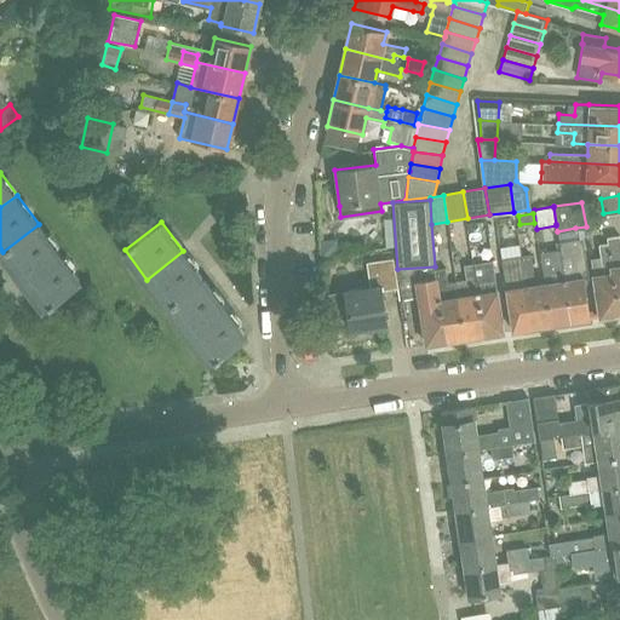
[(3,252),(23,280),(61,252),(39,224),(3,252)]
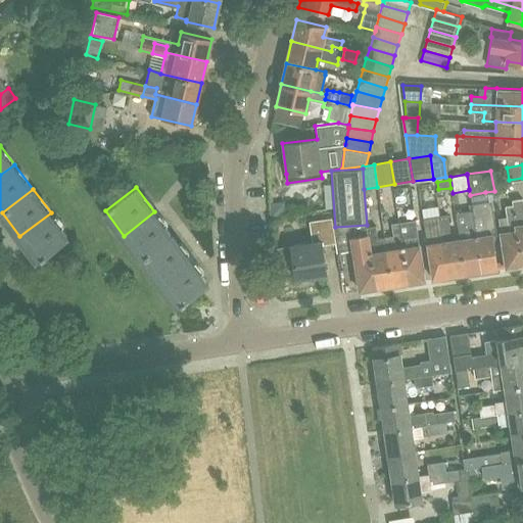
[(512,200),(513,204),(522,265),(522,264),(522,204),(522,198),(512,200)]
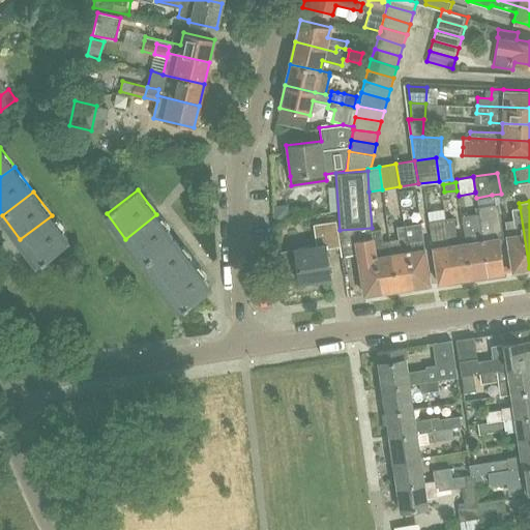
[(477,207),(478,213),(488,274),(504,272),(494,204),(477,207)]
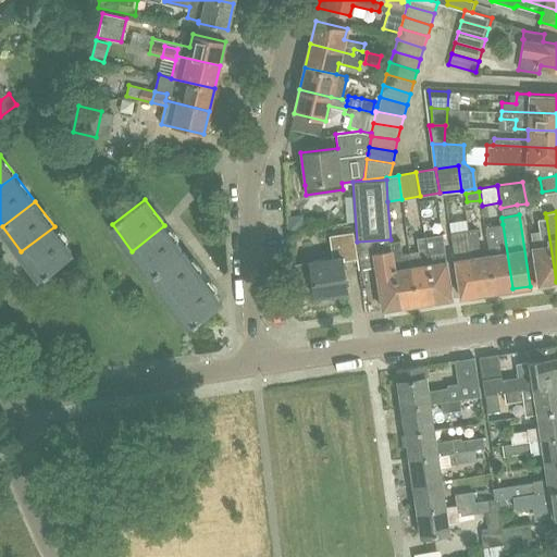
[(537,285),(556,282),(546,218),(537,219),(539,231),(530,233),(532,247),(537,285)]
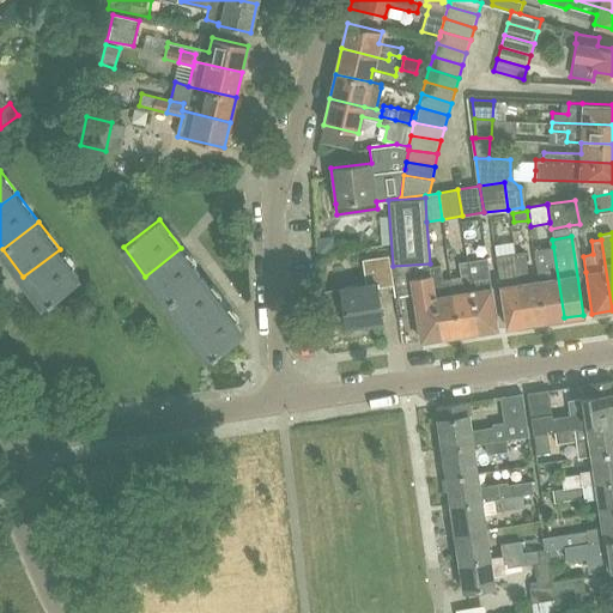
[(564,317),(553,247),(534,249),(539,278),(545,321),(564,317)]
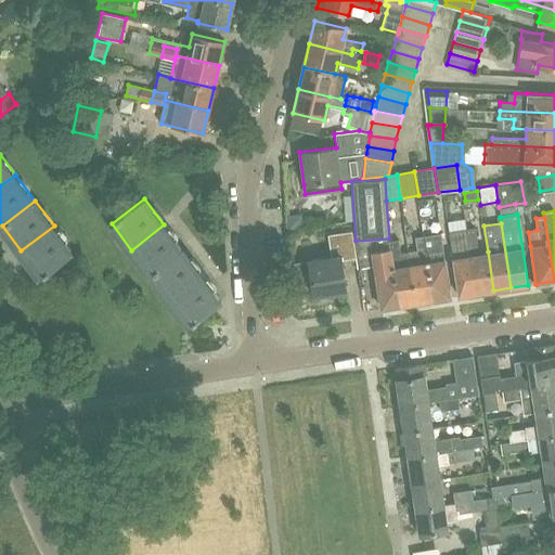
[(184,252),(164,224),(131,250),(151,276),(184,252)]
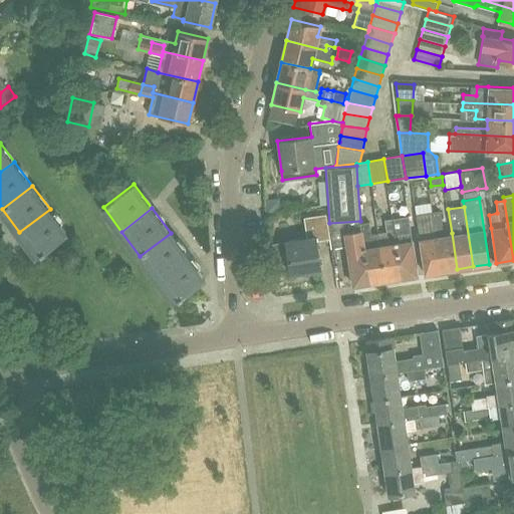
[(68,232),(50,209),(19,232),(37,256),(68,232)]
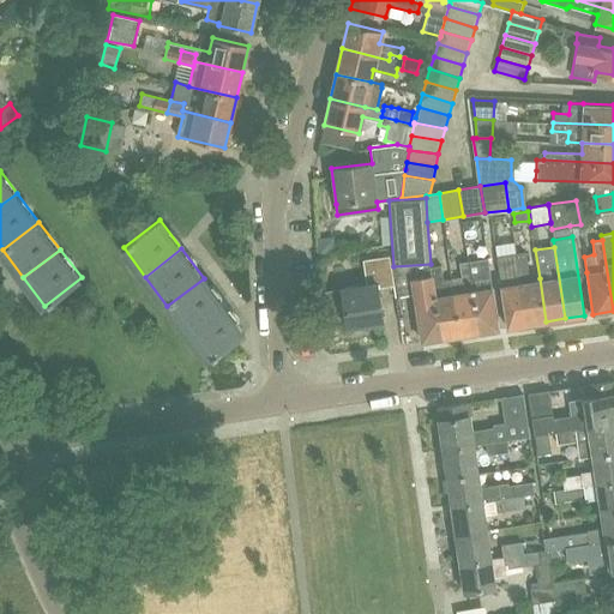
[(527,324),(546,321),(540,278),(529,281),(524,252),(516,253),(521,282),(527,324)]
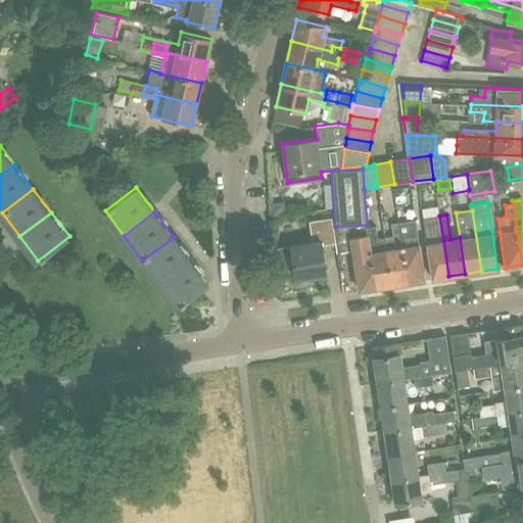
[(448,276),(443,240),(439,216),(423,218),(433,278),(448,276)]
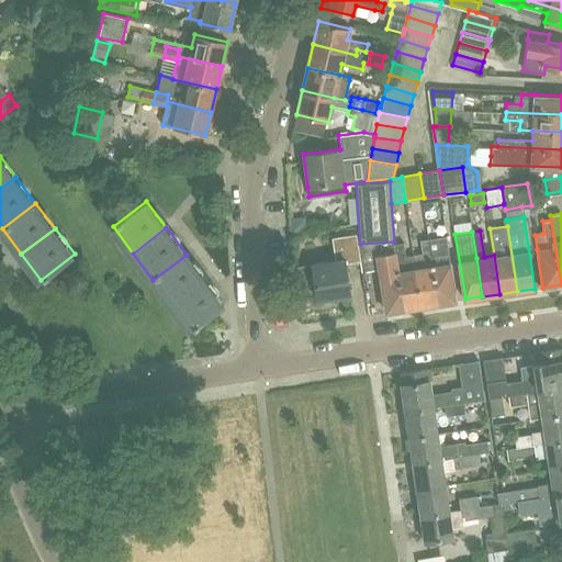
[(346,261),(360,259),(356,233),(332,236),(335,258),(311,262),(317,300),(351,294),(346,261)]
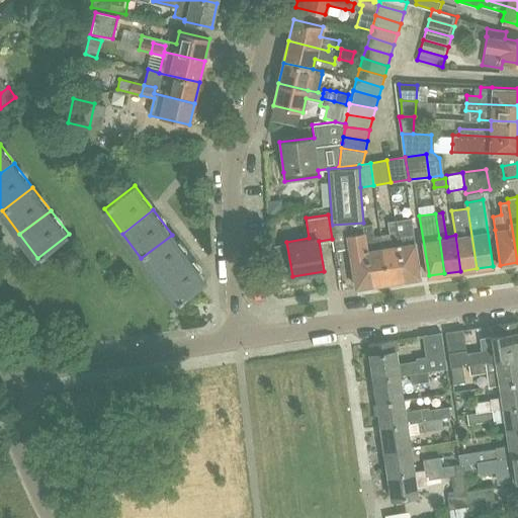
[(412,217),(396,219),(405,279),(421,277),(412,217)]
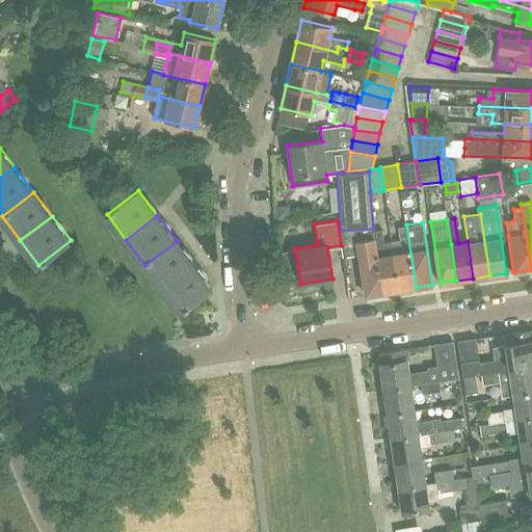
[(399,290),(416,287),(406,224),(398,227),(400,239),(392,240),(399,290)]
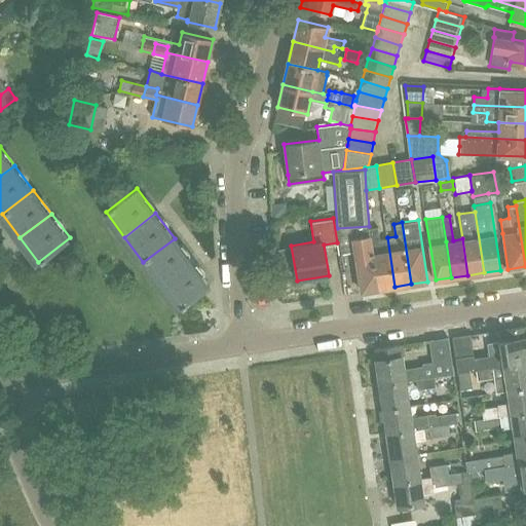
[(369,228),(370,235),(378,289),(395,287),(387,237),(378,239),(376,227),(369,228)]
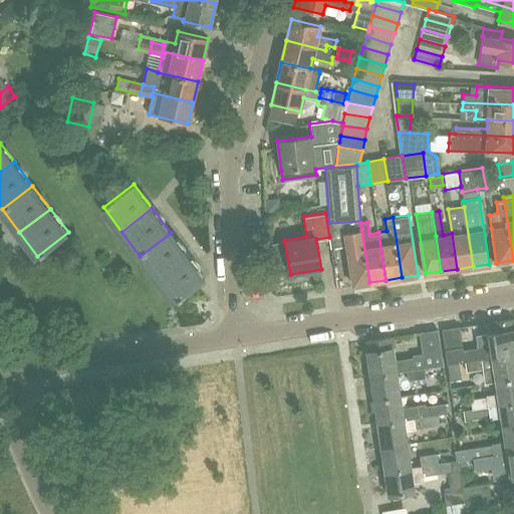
[(369,282),(361,230),(345,233),(353,285),(369,282)]
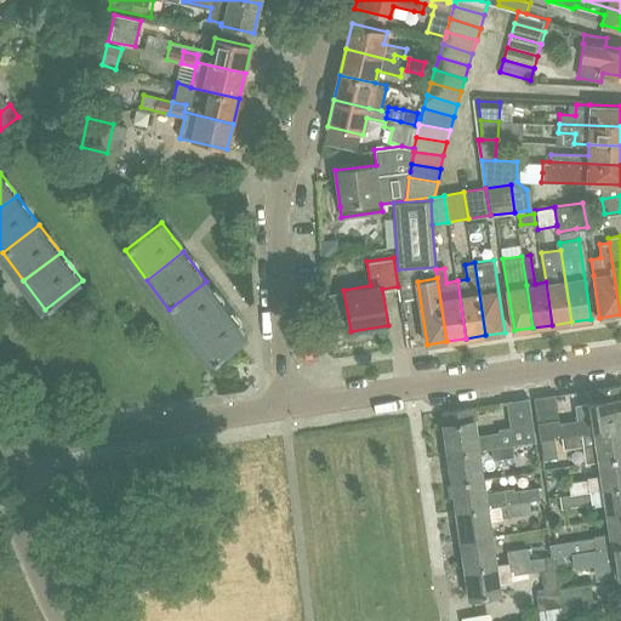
[(169,309),(191,337),(228,309),(206,281),(169,309)]
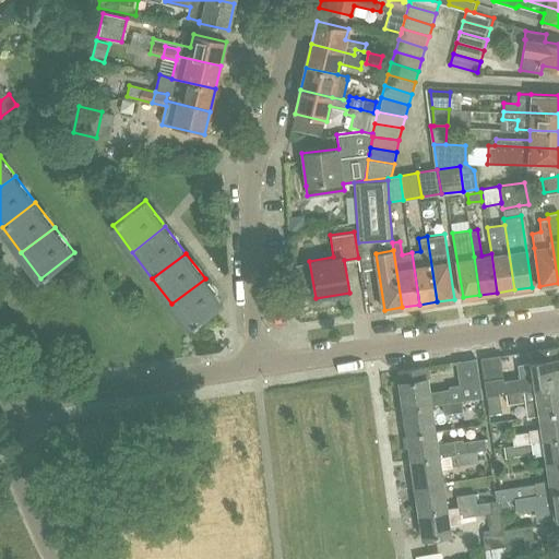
[(223,302),(205,278),(171,304),(189,328),(223,302)]
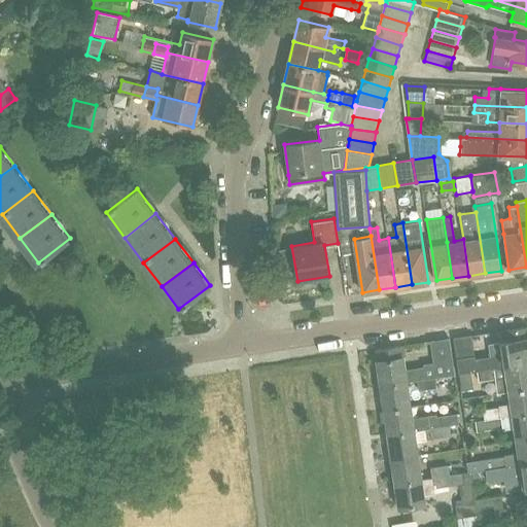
[(490,357),(481,359),(476,360),(473,348),(471,334),(453,337),(455,350),(459,374),(477,372),(482,371),(526,363),(526,332),(526,327),(504,330),(505,342),(501,343),(503,356),(490,357)]
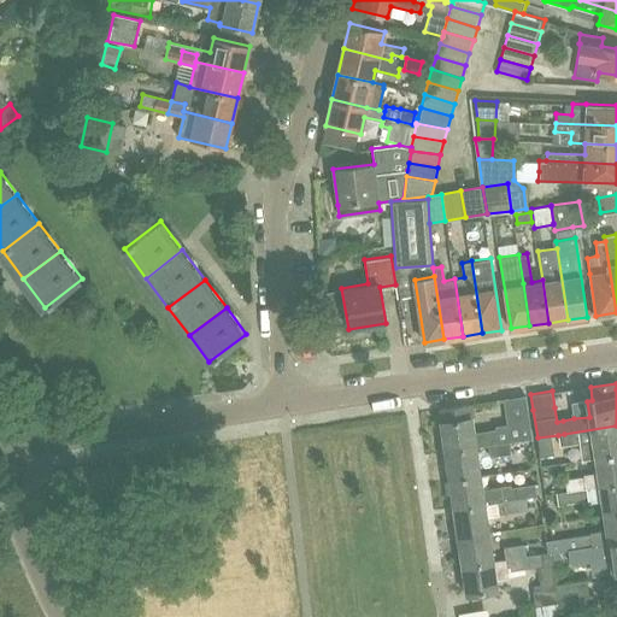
[(441,423),(446,452),(477,447),(488,445),(509,442),(521,440),(534,439),(527,394),(505,398),(509,425),(475,430),(471,403),(440,407),(442,421),(441,421),(441,423)]
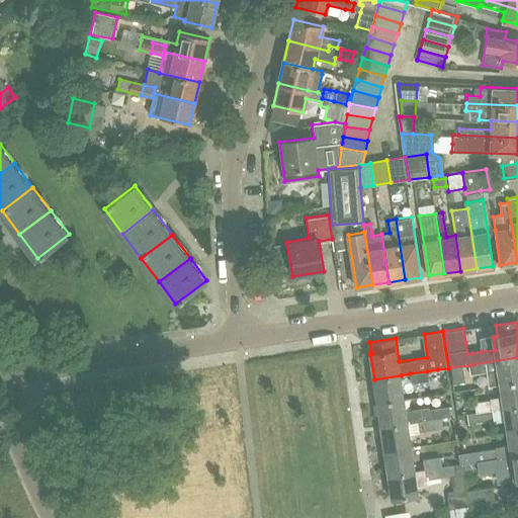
[(517,381),(517,357),(473,364),(468,365),(470,375),(481,373),(487,373),(489,386),(500,384),(517,381)]
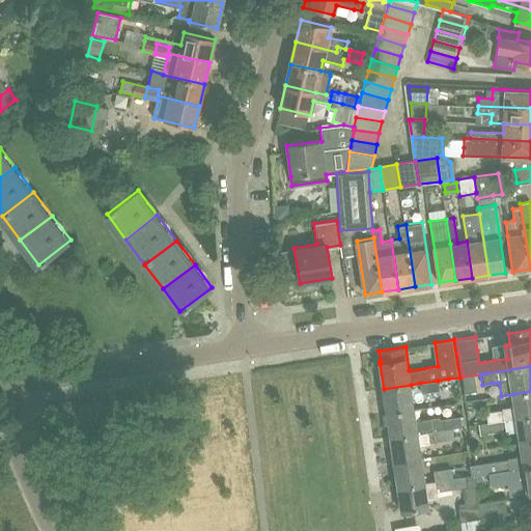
[(439,387),(438,381),(420,383),(421,394),(439,391),(439,387)]
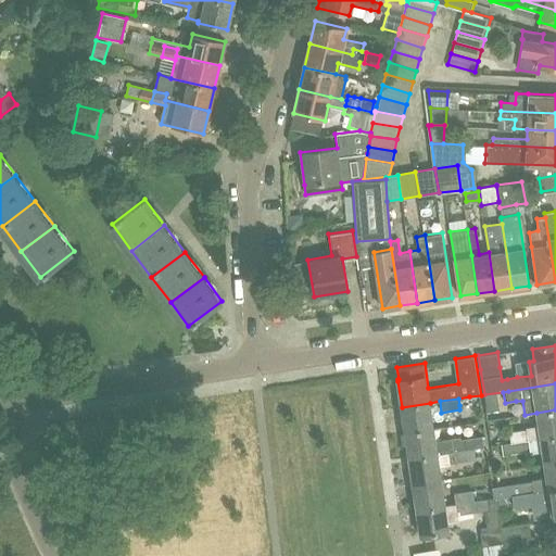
[(430,403),(402,407),(405,432),(434,428),(430,403)]
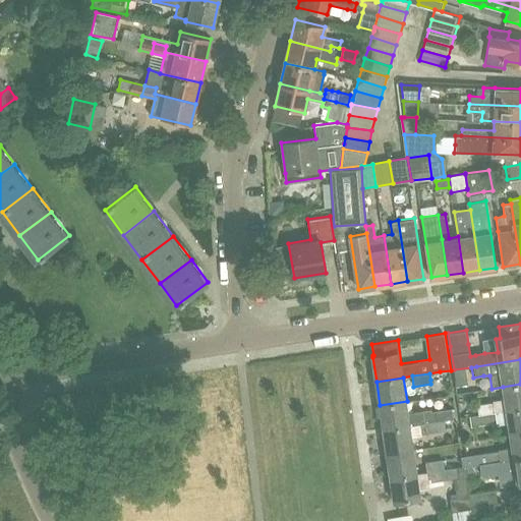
[(520,408),(520,384),(503,387),(504,399),(494,400),(494,402),(480,404),(481,415),(496,413),(506,411),(520,408)]
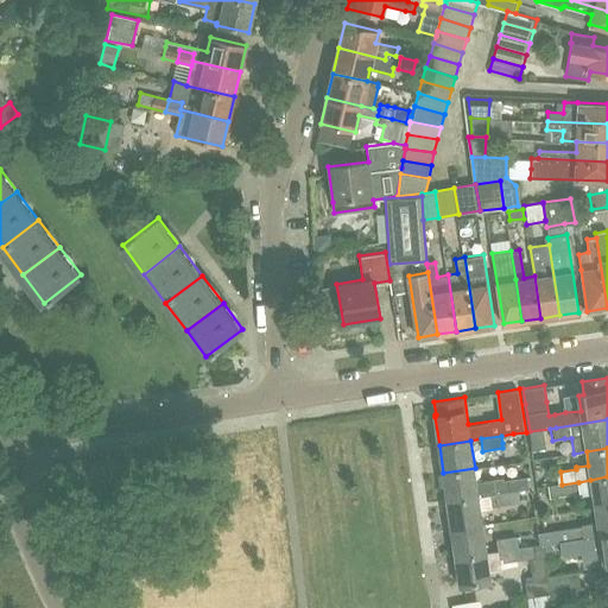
[(448,501),(518,491),(530,489),(527,475),(477,482),(475,468),(443,473),(448,501)]
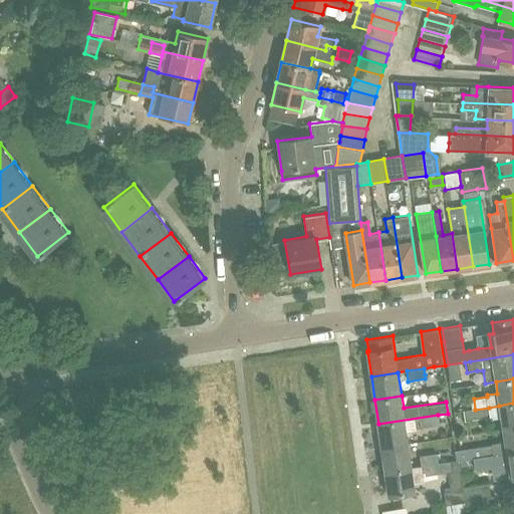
[(513,428),(513,403),(499,406),(489,408),(475,410),(461,412),(462,420),(489,416),(489,418),(501,416),(503,430),(513,428)]
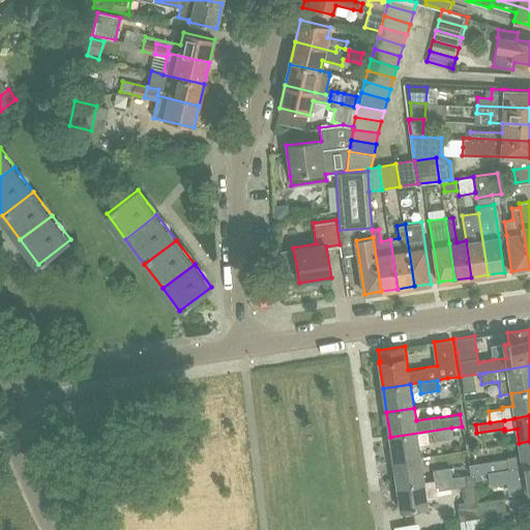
[(390,437),(393,462),(421,458),(419,443),(453,438),(451,428),(390,437)]
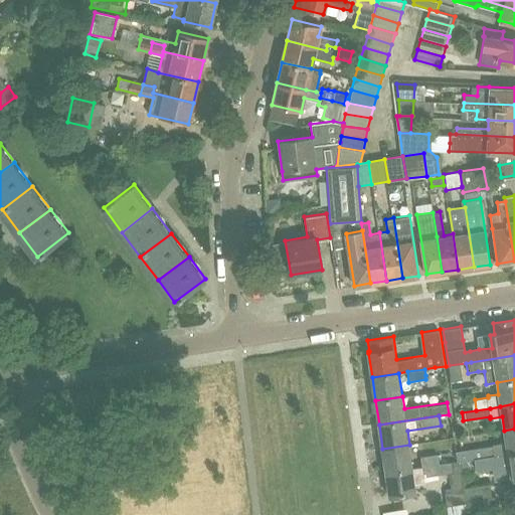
[(514,452),(514,428),(504,431),(505,442),(492,444),(492,445),(468,449),(455,451),(457,462),(460,461),(514,452)]
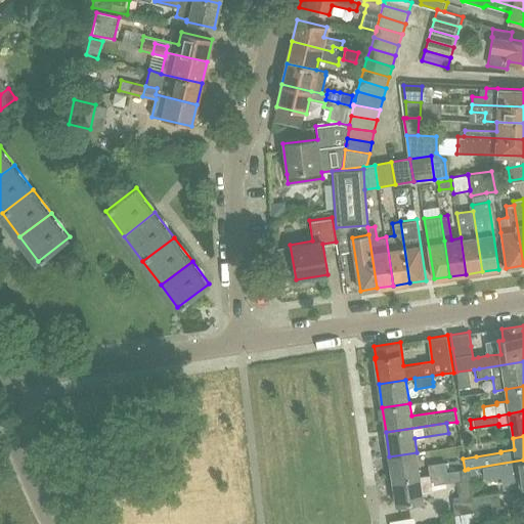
[(393,480),(420,476),(417,452),(389,456),(393,480)]
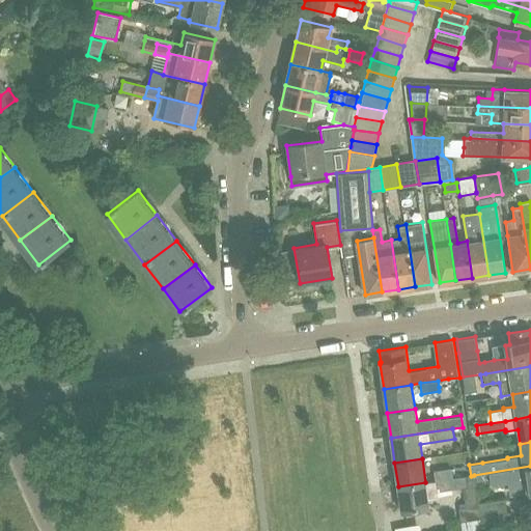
[(476,487),(496,484),(525,480),(527,493),(530,492),(530,466),(474,475),(476,487)]
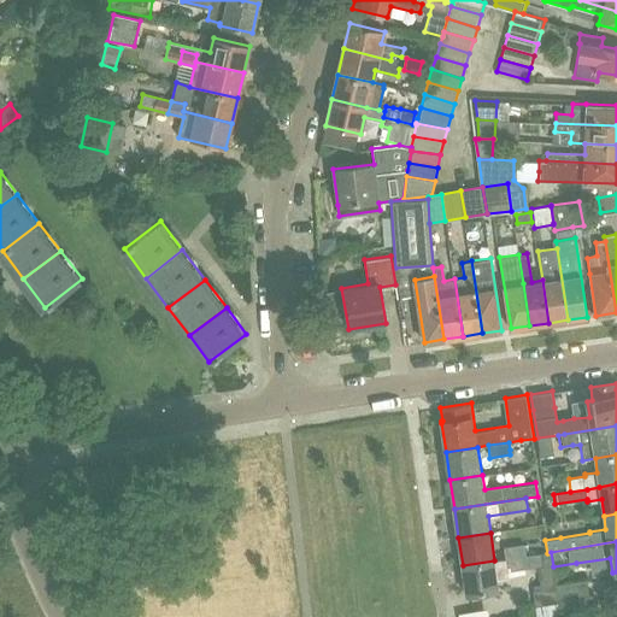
[(506,559),(528,556),(526,544),(504,547),(506,559)]
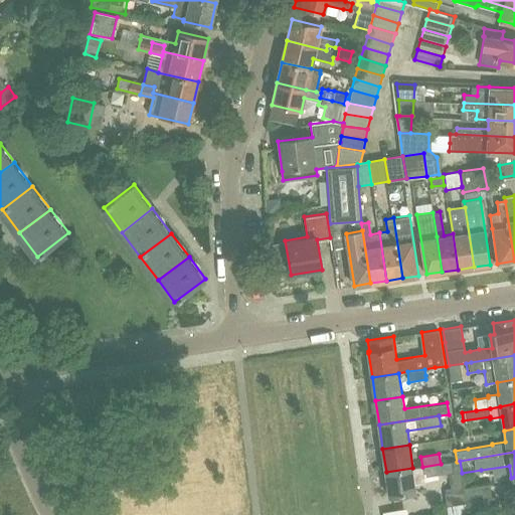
[(466,500),(464,488),(462,473),(460,461),(457,462),(441,464),(422,467),(412,468),(386,472),(389,496),(416,492),(414,482),(443,478),(442,476),(449,475),(451,490),(448,491),(450,502),(466,500)]
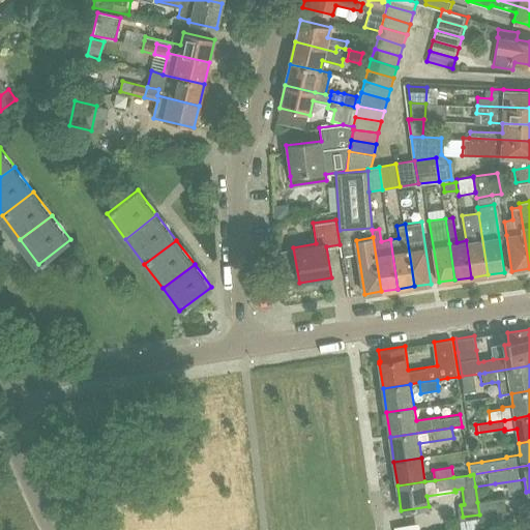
[(479,514),(508,510),(507,498),(477,502),(479,514)]
